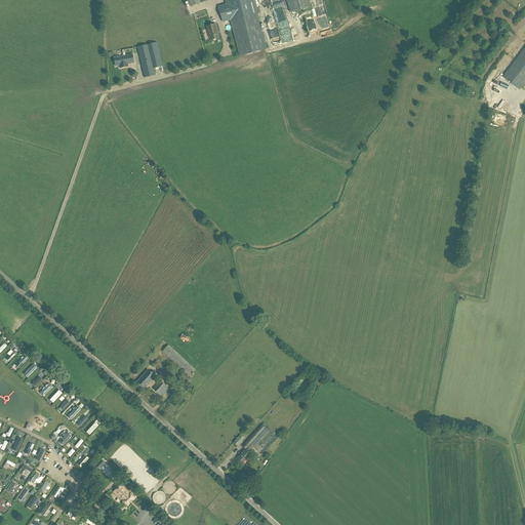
[(224,0),(226,4),(218,6),(224,23),(230,21),(239,56),(239,57),(244,55),(267,49),(256,13),(257,13),(253,0),(224,0)]
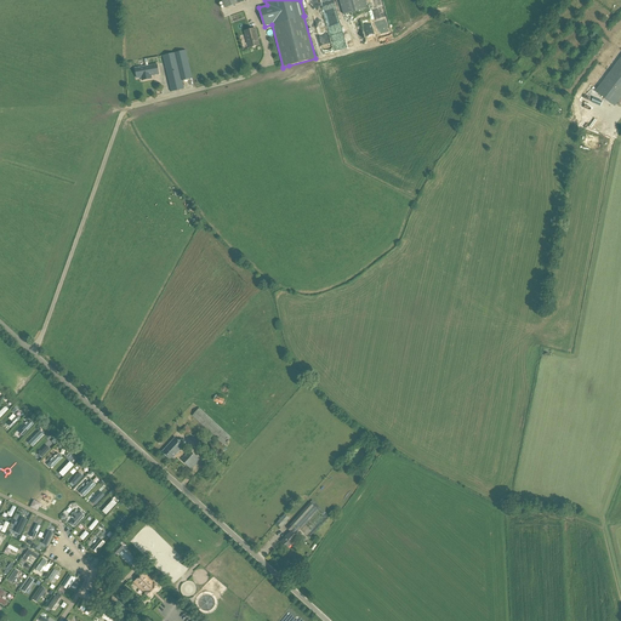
[(364,0),(337,0),(342,16),(366,10),(364,0)]
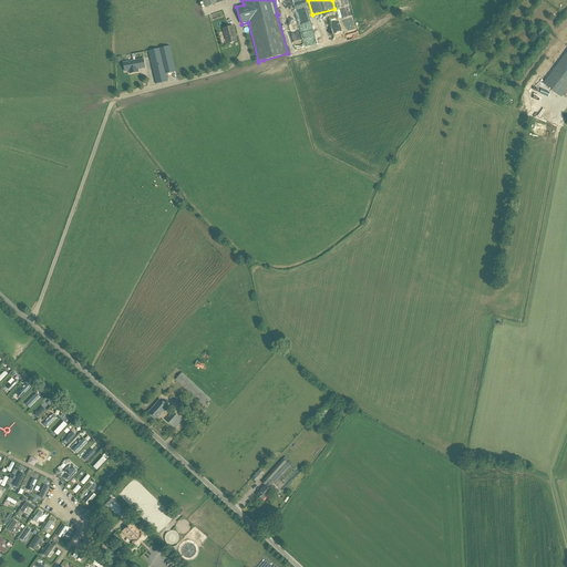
[(300,1),(290,7),(299,19),(308,13),(300,1)]
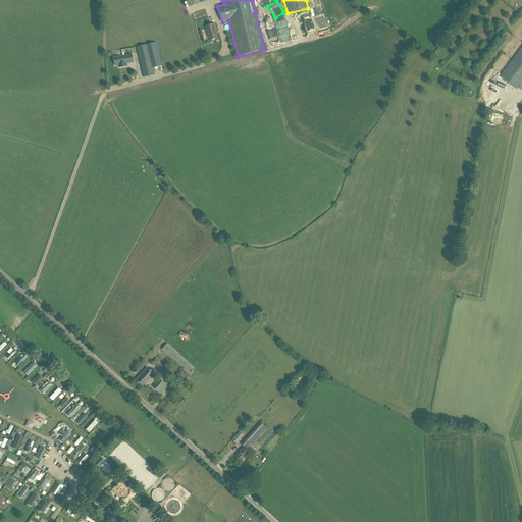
[(214,24),(206,27),(209,40),(218,38),(214,24)]
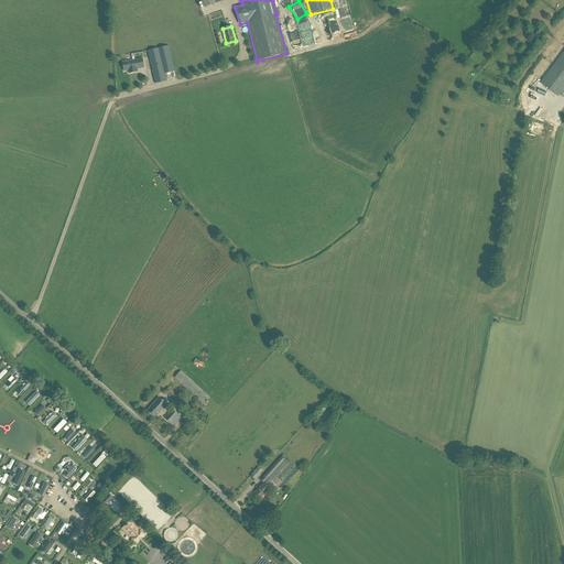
[(293,40),(290,40),(291,46),(299,45),(297,38),(295,38),(294,33),(292,33),(293,40)]
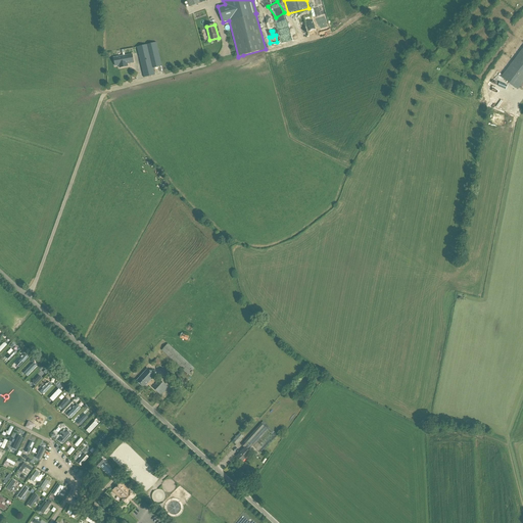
[(156,43),(137,47),(144,78),(155,75),(153,68),(161,66),(156,43)]
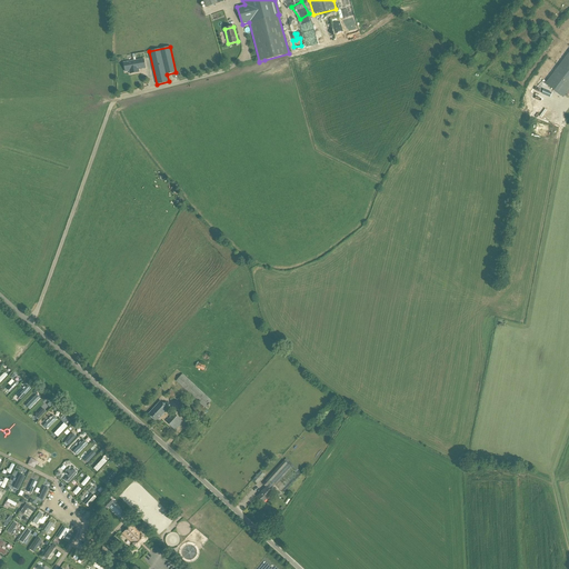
[(133,61),(123,62),(126,72),(129,71),(130,73),(139,72),(139,69),(146,68),(143,59),(133,61)]
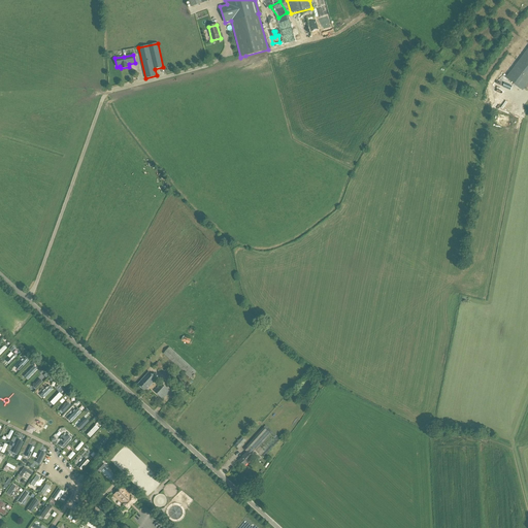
[(170,347),(163,354),(191,378),(197,371),(170,347)]
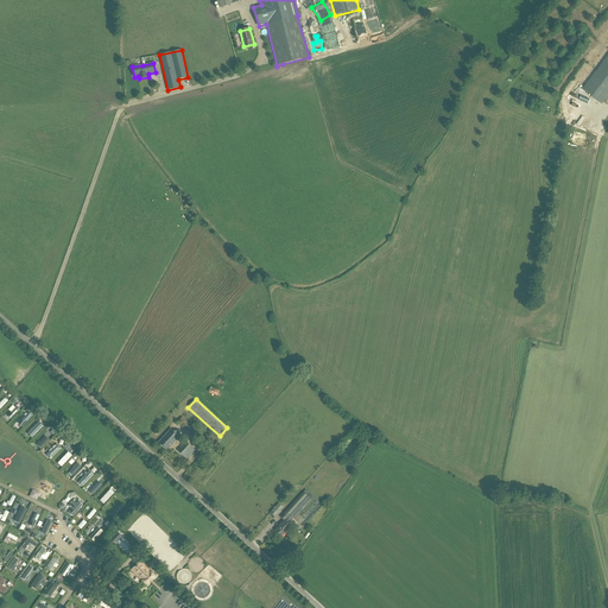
[(11,413),(8,416),(12,419),(19,411),(16,407),(11,413)]
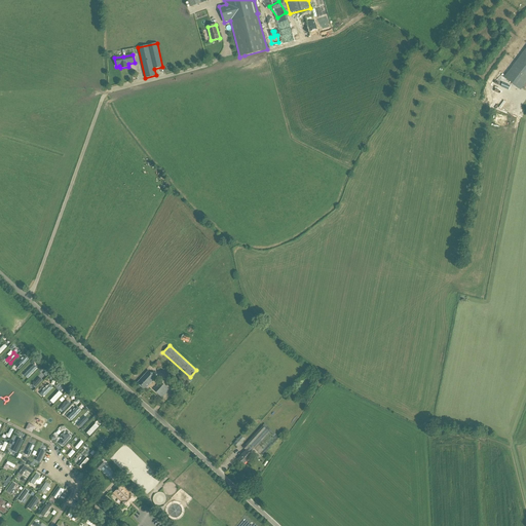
[(19,369),(28,360),(25,357),(15,366),(19,369)]
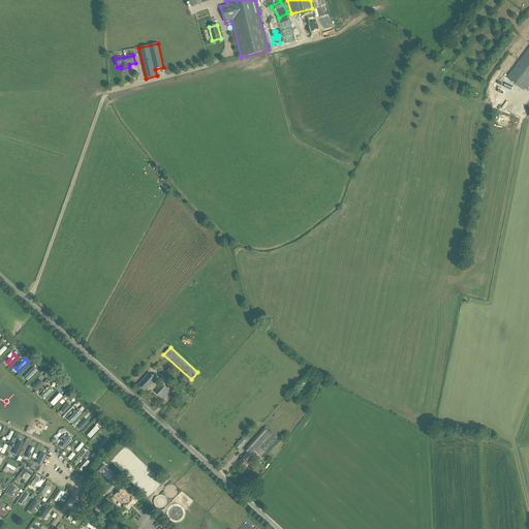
[(24,377),(27,380),(37,370),(34,367),(24,377)]
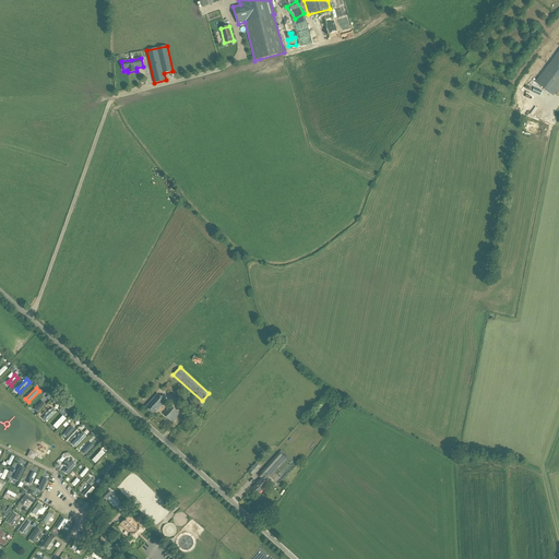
[(176,391),(171,395),(179,403),(183,399),(176,391)]
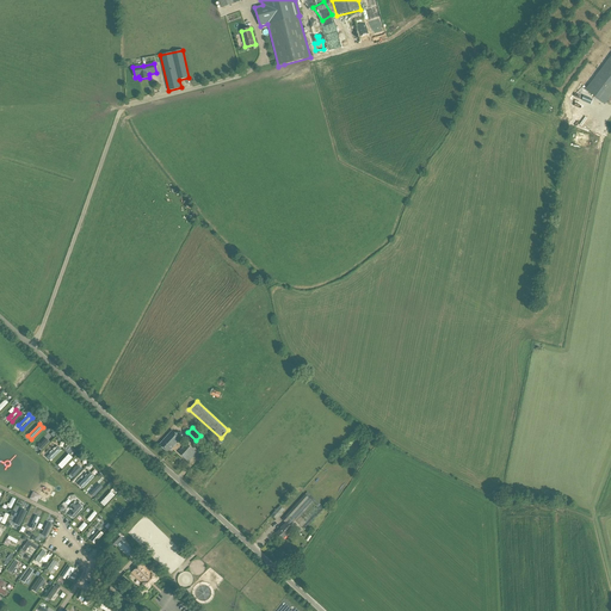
[(173,431),(159,445),(168,454),(181,439),(173,431)]
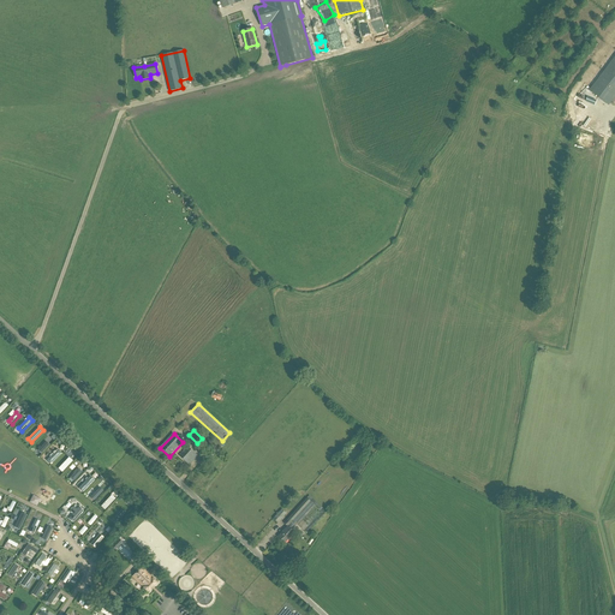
[(46,442),(37,451),(41,454),(49,445),(46,442)]
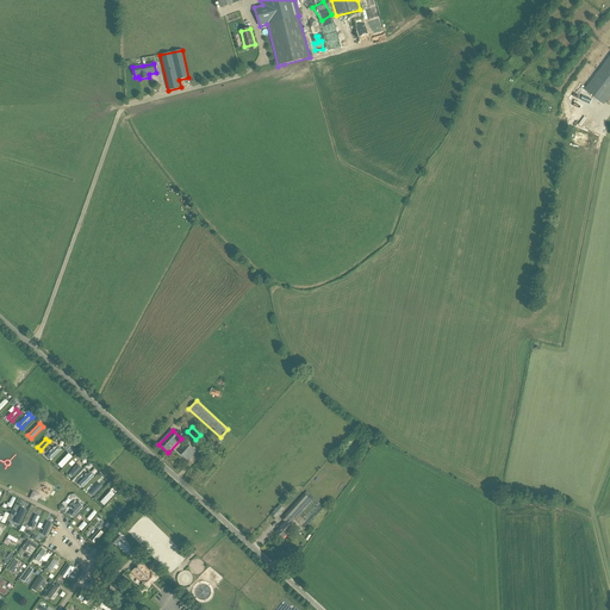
[(186,443),(178,452),(188,461),(197,452),(186,443)]
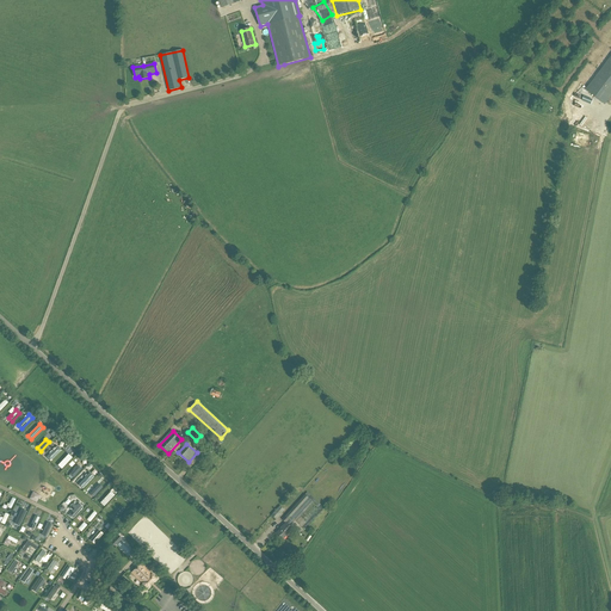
[(60,450),(57,446),(47,457),(50,461),(60,450)]
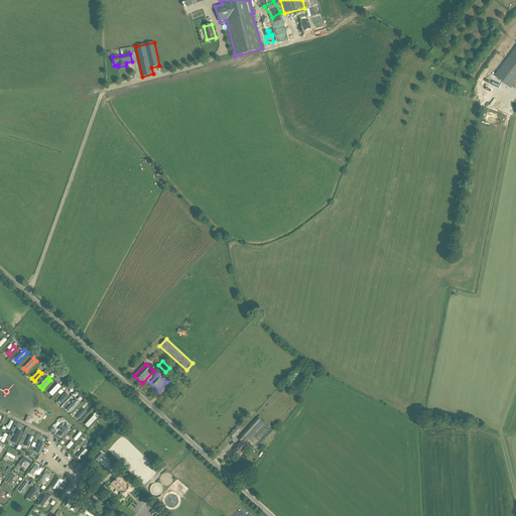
[(60,387),(57,384),(48,394),(51,397),(60,387)]
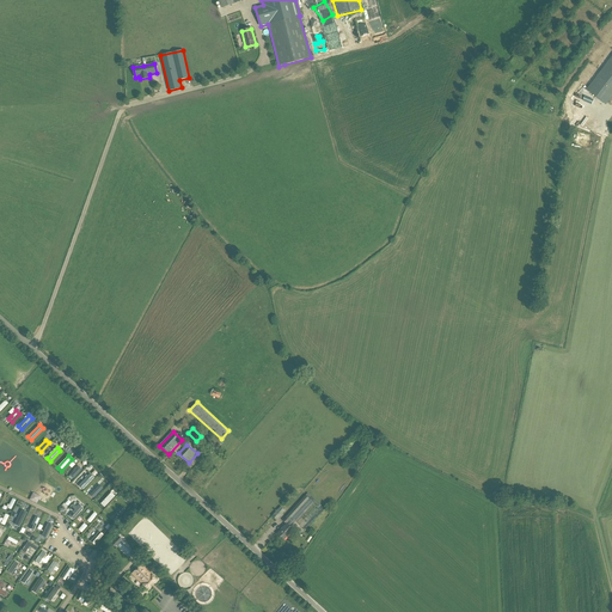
[(81,469),(78,466),(69,475),(73,478),(81,469)]
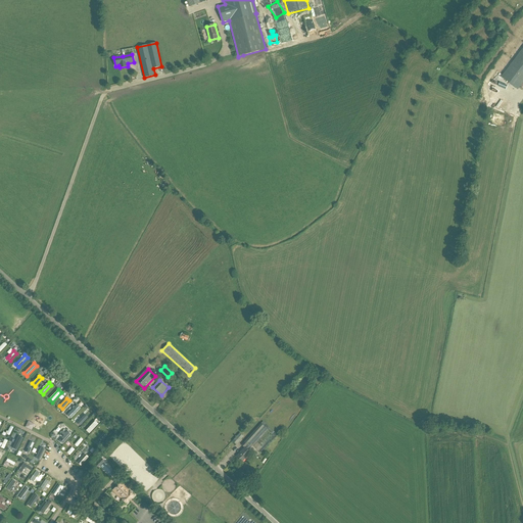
[(75,407),(74,406),(72,408),(74,409),(67,415),(70,418),(80,408),(77,405),(75,407)]
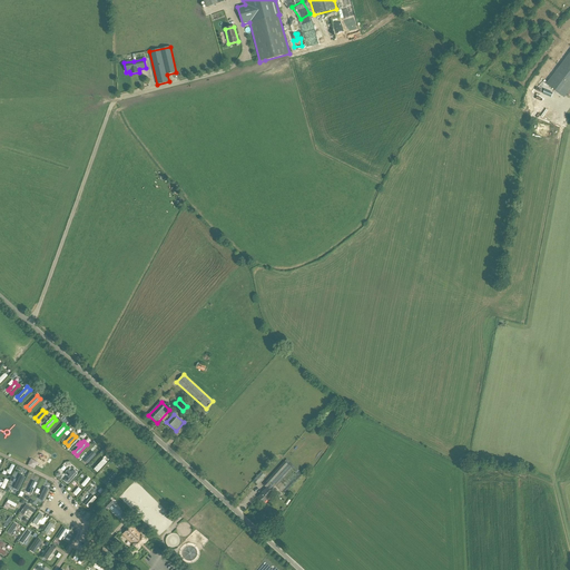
[(84,460),(87,463),(98,452),(94,449),(84,460)]
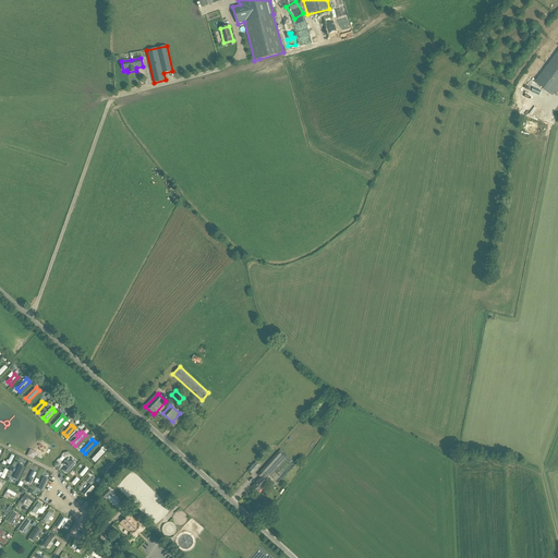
[(279,451),(257,474),(261,477),(262,477),(265,481),(269,475),(270,476),(287,459),(294,466),(296,464),(281,449),(279,451)]
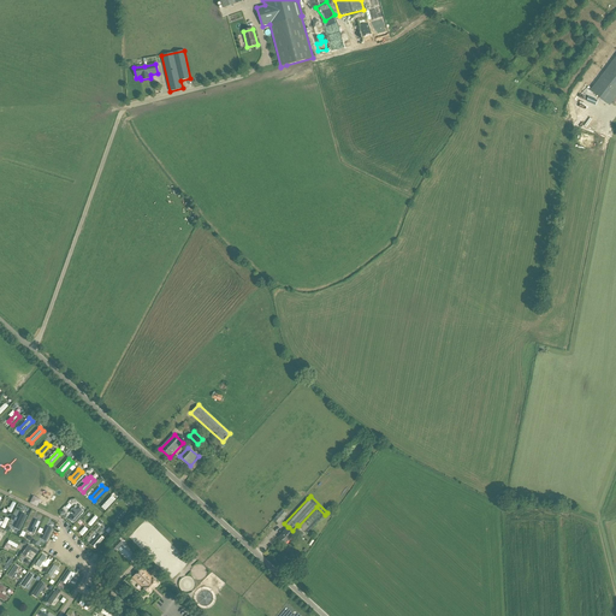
[(105,511),(116,501),(112,497),(101,508),(105,511)]
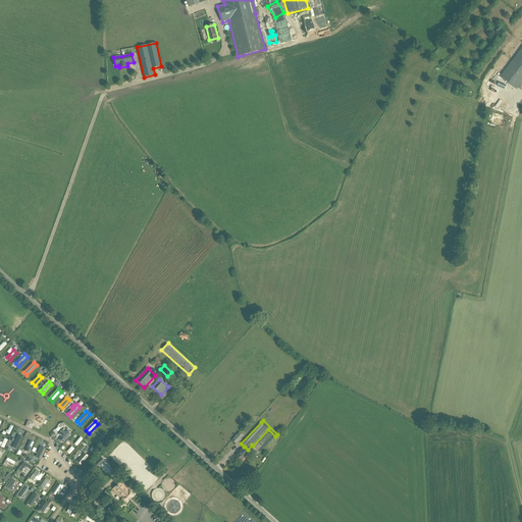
[(60,428),(61,429),(65,424),(62,422),(60,423),(58,422),(52,429),(56,433),(60,428)]
